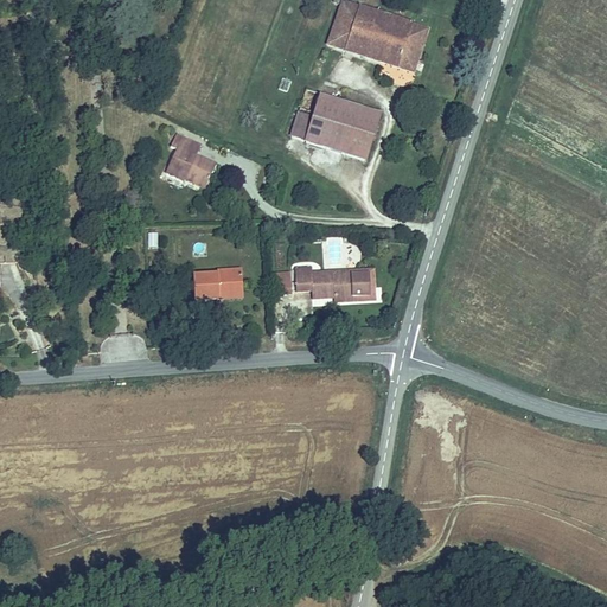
[(428,31),(343,2),(328,45),(414,74),(428,31)]
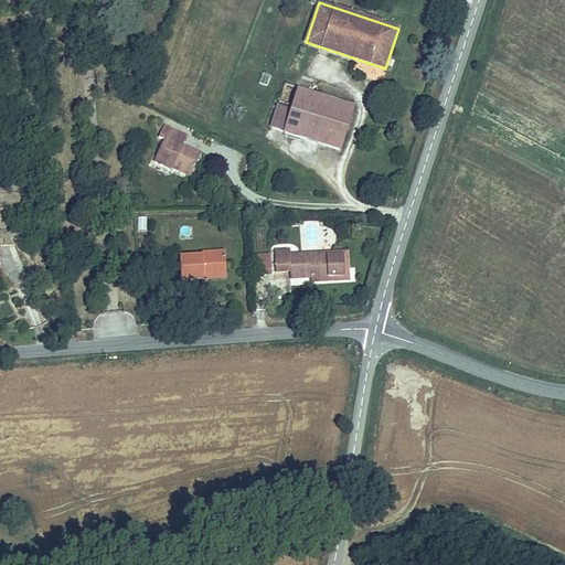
[(267,86),(272,75),(263,73),(258,83),(267,86)]
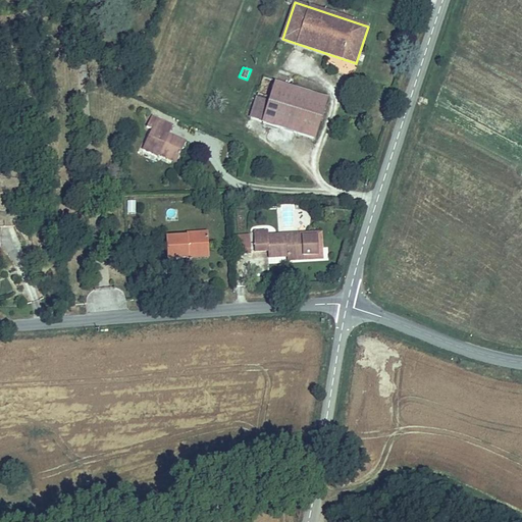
[(258,95),(271,99),(276,83),(263,79),(258,95)]
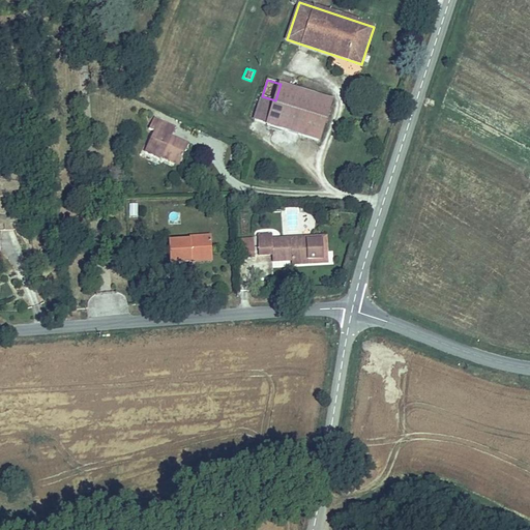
[(281,84),(275,100),(262,96),(254,119),(319,142),(332,102),(281,84)]
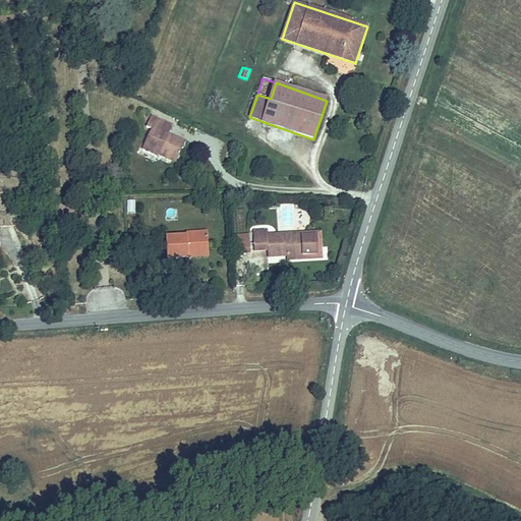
[(158,156),(159,155),(161,151),(178,159),(185,142),(168,134),(173,125),(150,115),(145,125),(151,128),(141,149),(158,156)]
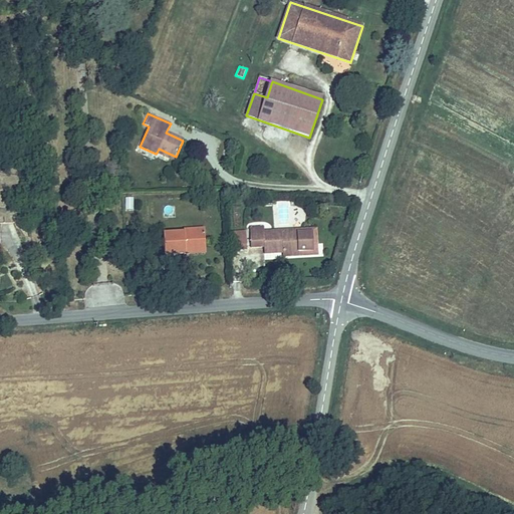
[(159,149),(157,153),(174,161),(176,157),(159,149)]
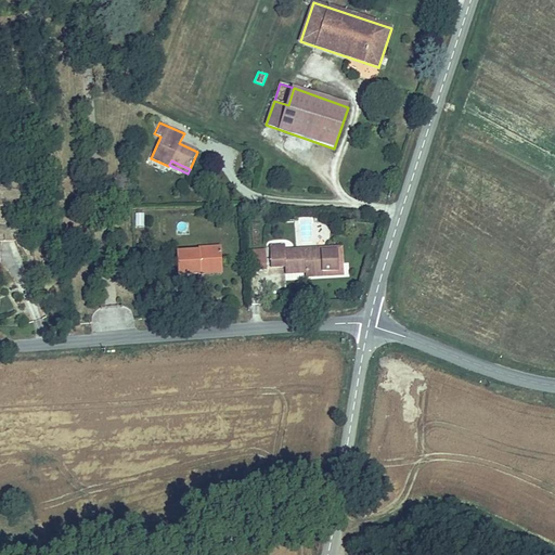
[(287,245),(270,246),(271,270),(286,269),(286,273),(319,271),(320,275),(338,274),(337,254),(319,255),(319,252),(300,253),(287,253),(287,245)]
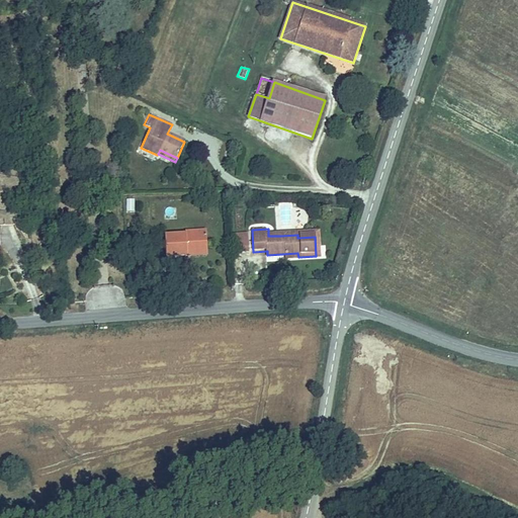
[(168,258),(170,258),(188,256),(188,251),(208,250),(206,231),(185,233),(185,236),(166,237),(168,258)]
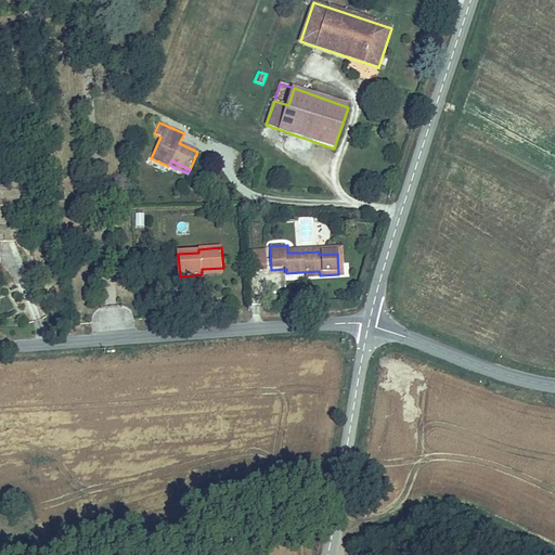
[(269,248),(252,248),(253,269),(270,268),(269,248)]
